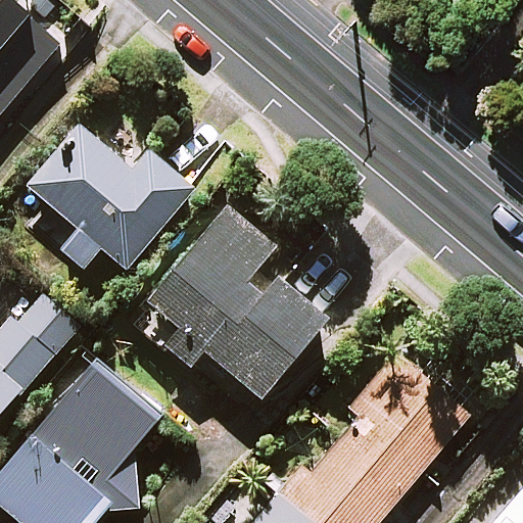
[(0,0),(0,129),(74,44),(24,0),(0,0)]
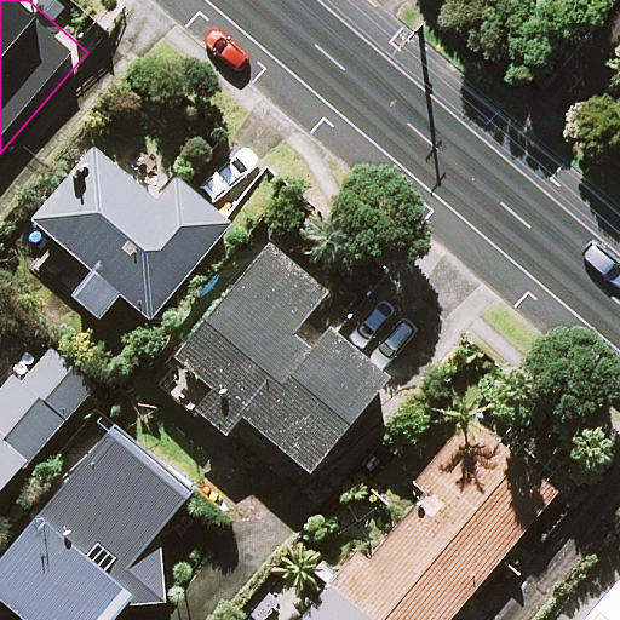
[(162,199),(102,147),(38,220),(97,271),(78,296),(103,319),(125,293),(154,317),(235,223),(181,177),(162,199)]
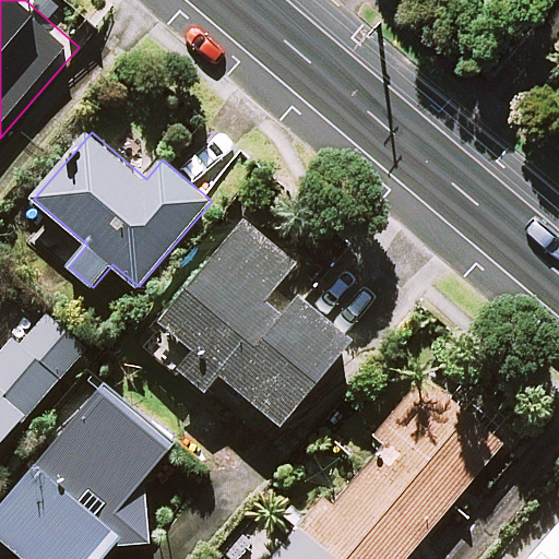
[(308,271),(246,222),(164,324),(197,351),(181,370),(209,392),(223,375),(286,425),(354,339),(293,289),(308,271)]
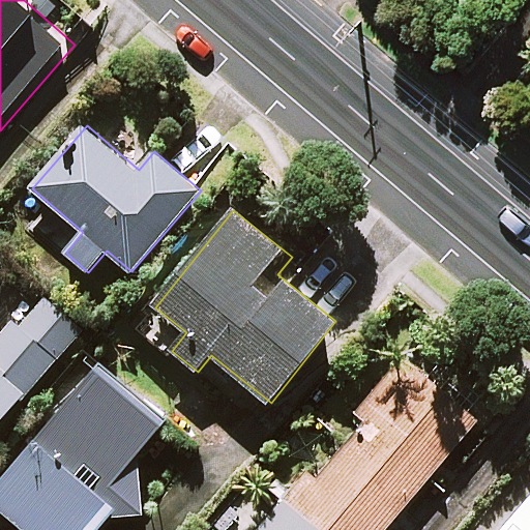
[(0,340),(0,423),(82,330),(40,294),(0,340)]
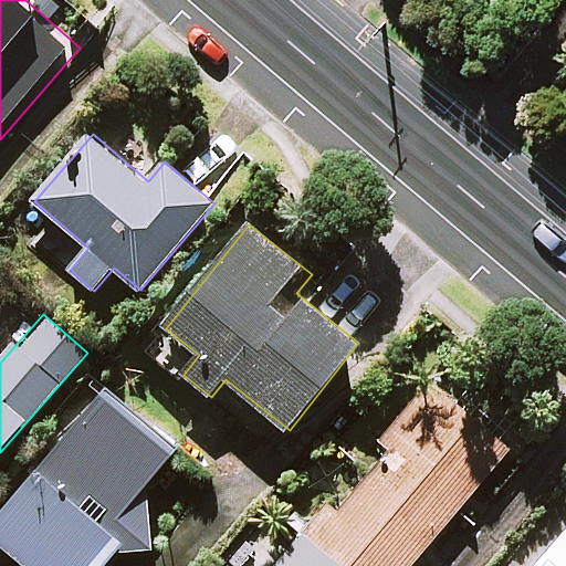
[(417,400),(397,425),(380,410),(365,428),(383,442),(391,450),(338,512),(331,505),(279,565),(412,565),(513,448),(501,438),(519,418),(451,360),(417,400)]
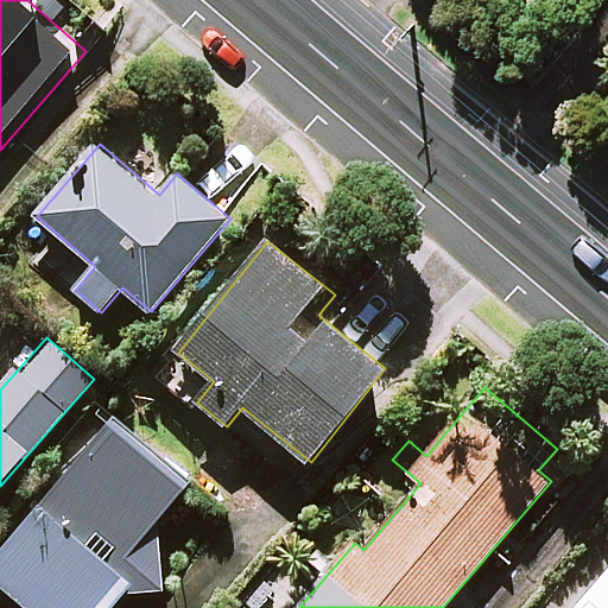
[(194,488),(115,420),(0,555),(0,577),(36,607),(114,607),(137,583),(164,596),(160,527),(194,488)]
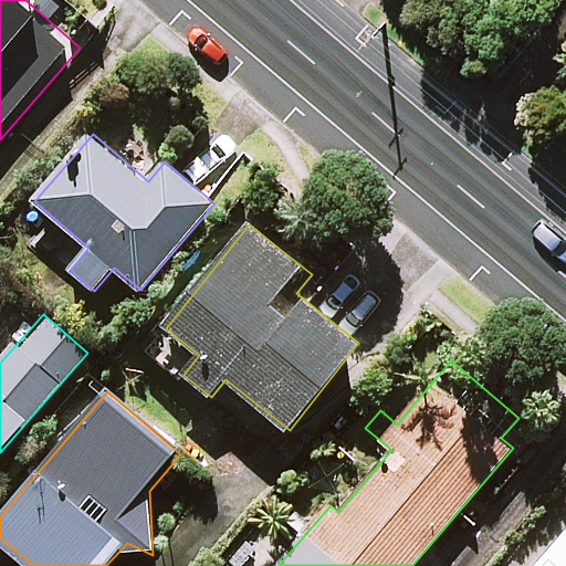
[(565,565),(565,534),(538,565),(565,565)]
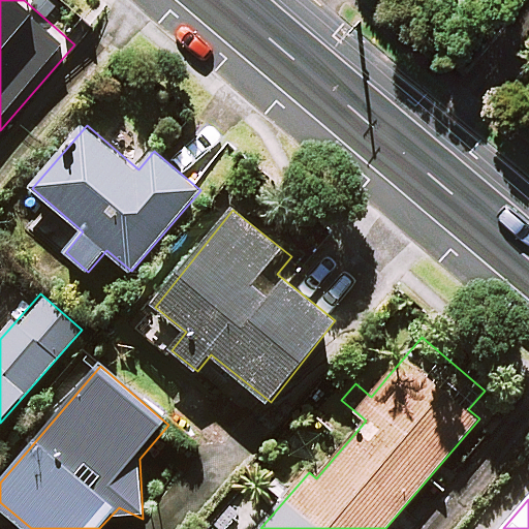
All buildings are outlined.
